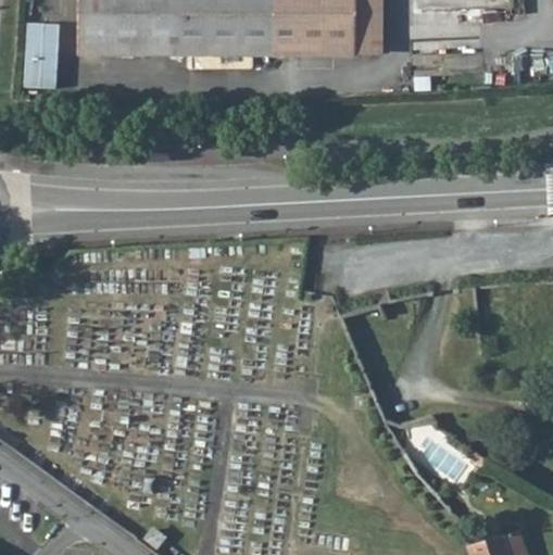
[(341,51),(340,0),(64,0),(64,49),(341,51)]
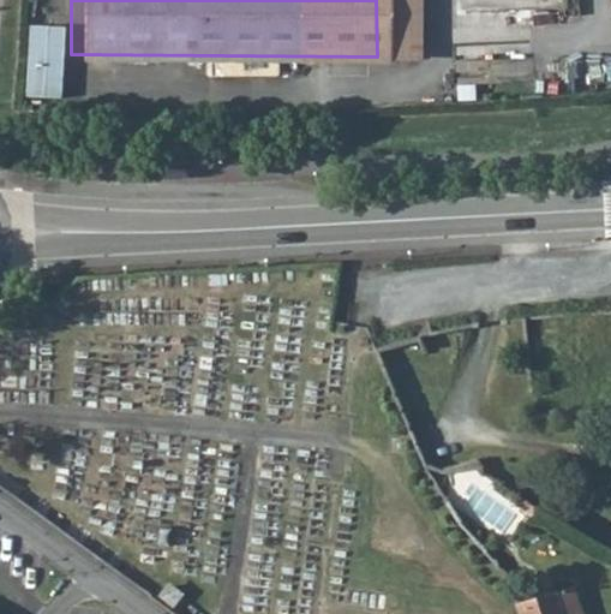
[(412,0),(376,0),(377,57),(413,57),(412,0)]
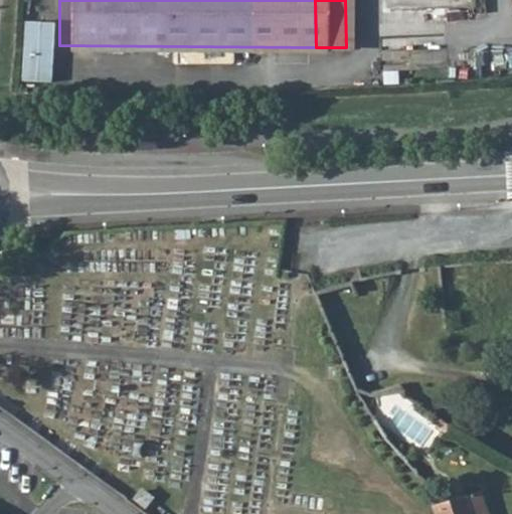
[(25,20),(21,80),(51,82),(55,22),(25,20)]
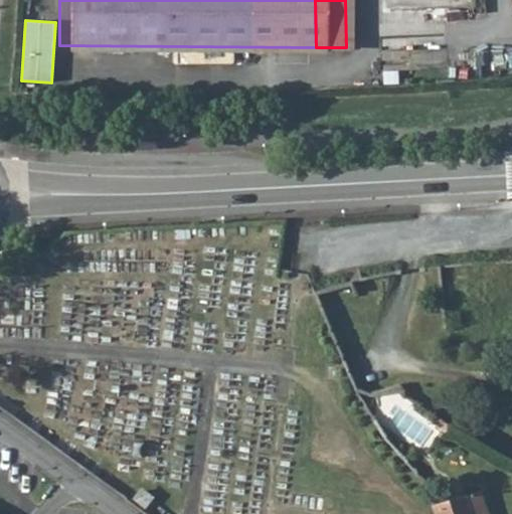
[(377,430),(375,425),(358,434),(363,444),(380,436),(377,430)]
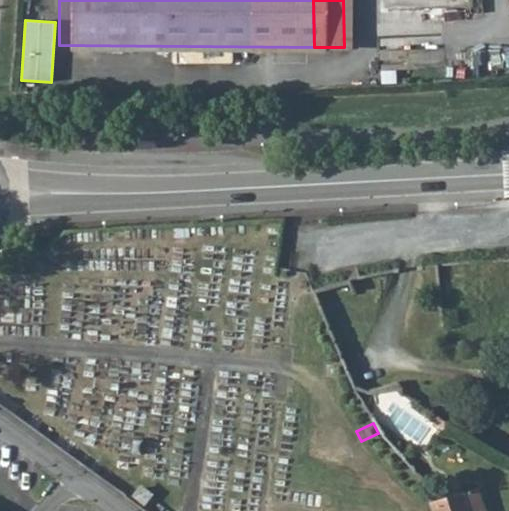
[(8,510),(21,485),(9,478),(0,472),(0,510),(8,510)]
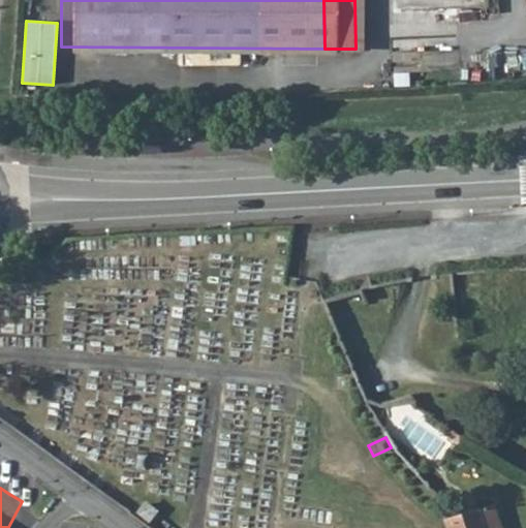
[(134,501),(126,516),(143,527),(151,527),(155,514),(134,501)]
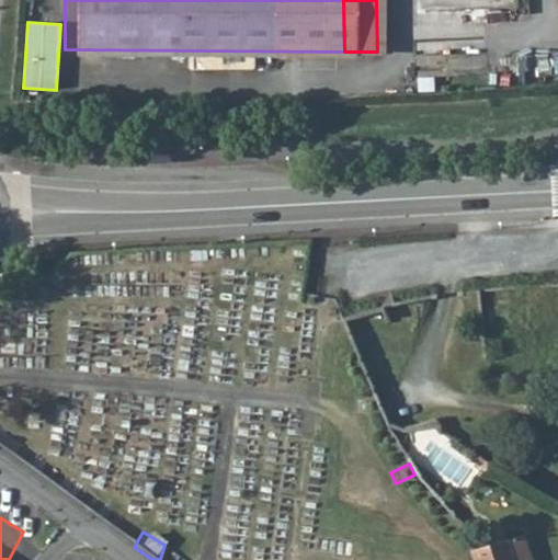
[(527,559),(520,536),(503,541),(510,559),(527,559)]
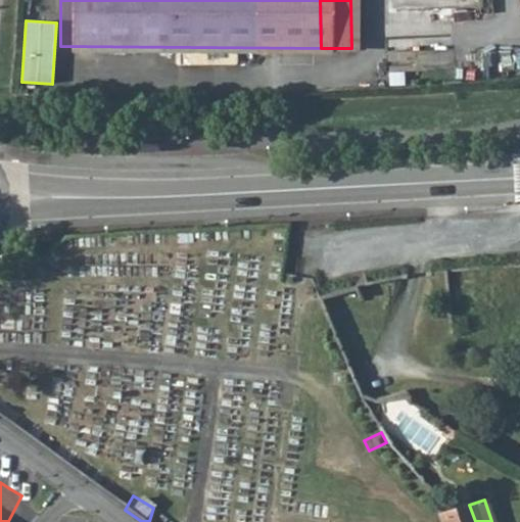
[(475,521),(469,505),(439,514),(442,521),(475,521)]
